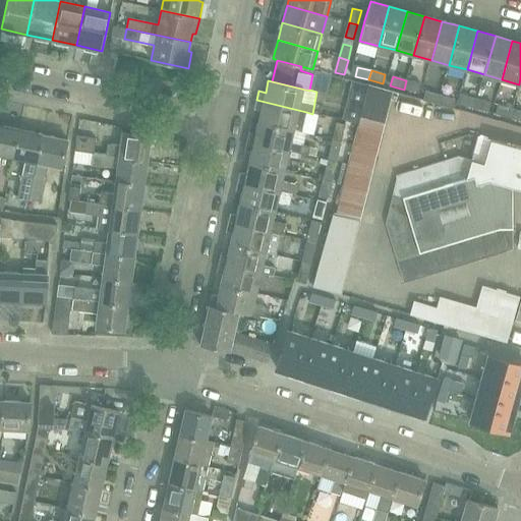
[(419,83),(406,80),(404,90),(416,93),(419,83)]
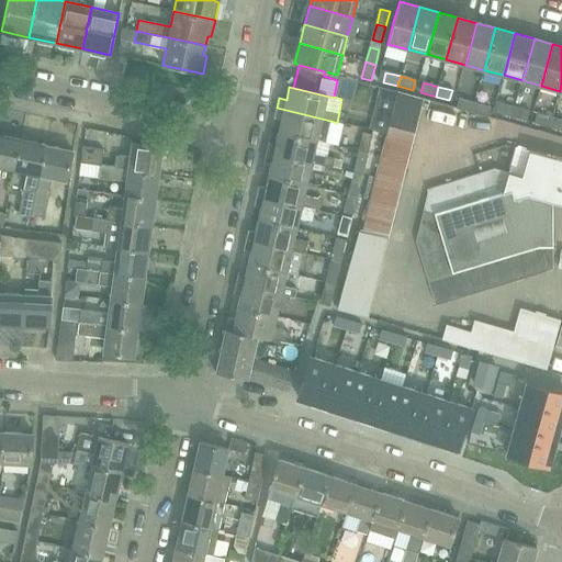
[(397,92),(380,88),(370,130),(386,134),(389,126),(397,92)]
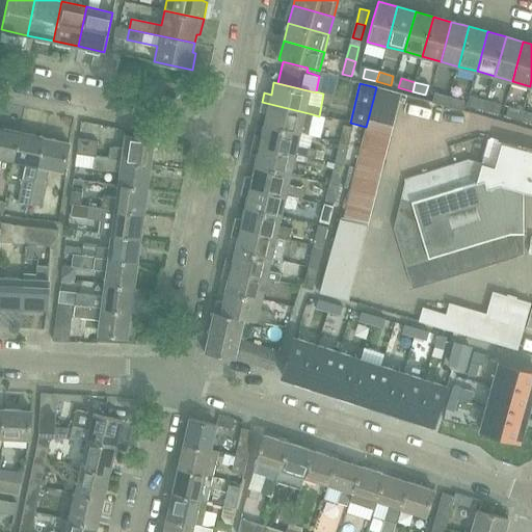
[(402,94),(376,87),(368,120),(394,126),(402,94)]
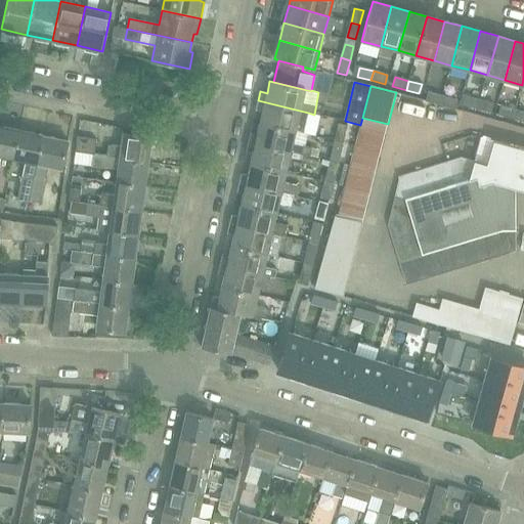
[(507,103),(508,91),(477,86),(475,98),(507,103)]
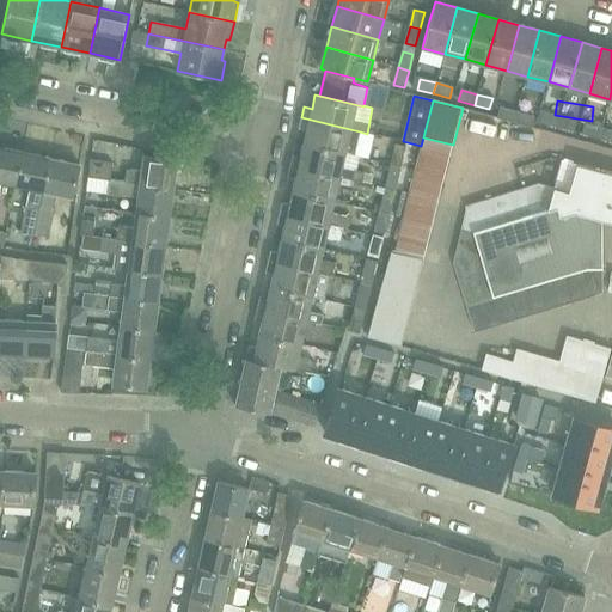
[(497,118),(514,123),(516,112),(500,109),(497,118)]
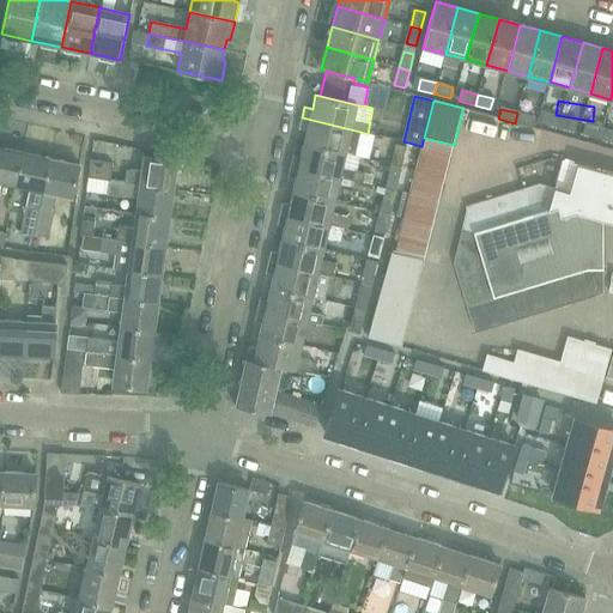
[(533,117),(517,113),(515,123),(530,127),(533,117)]
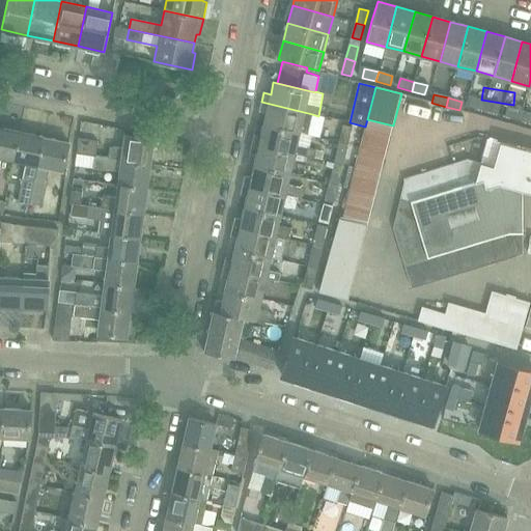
[(470,107),(484,111),(486,102),(472,98),(470,107)]
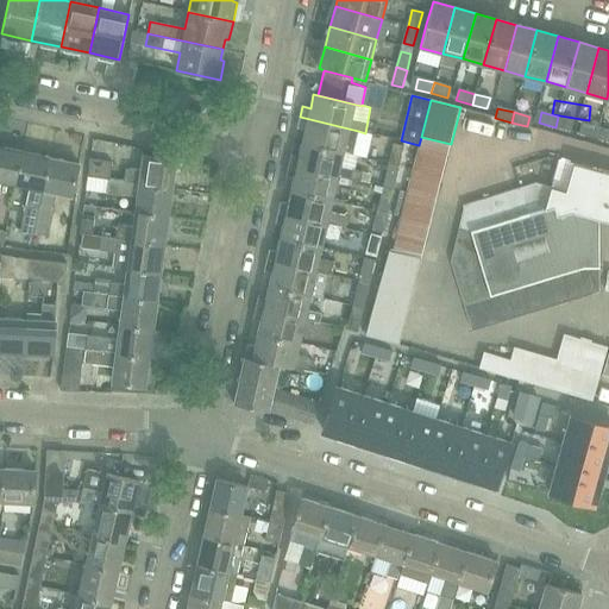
[(358,131),(300,117),(297,127),(306,129),(302,143),(344,152),(352,155),(358,131)]
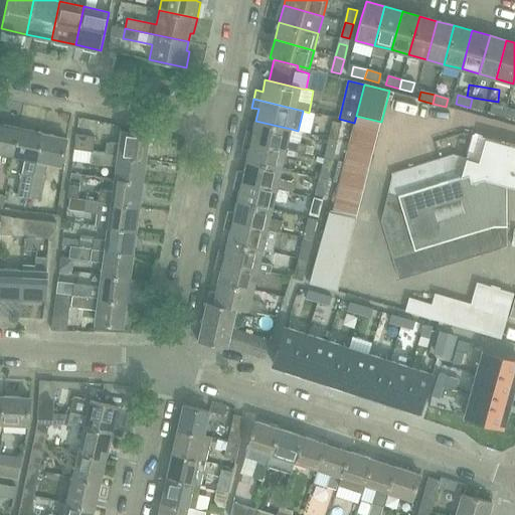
[(485,103),(472,99),(470,108),(482,111),(485,103)]
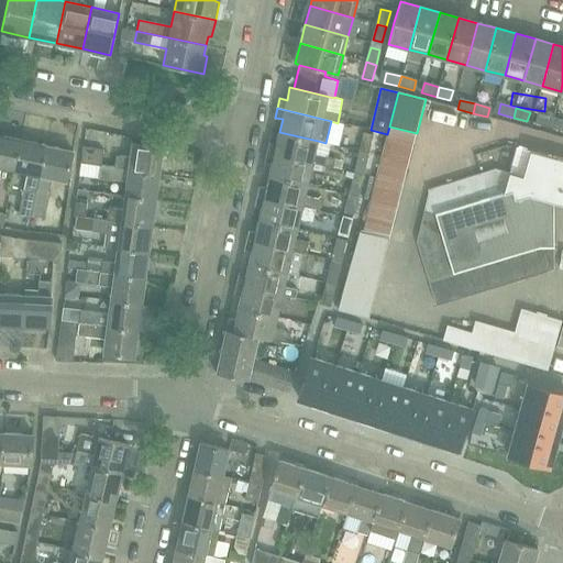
[(342,134),(355,136),(359,113),(346,111),(342,134)]
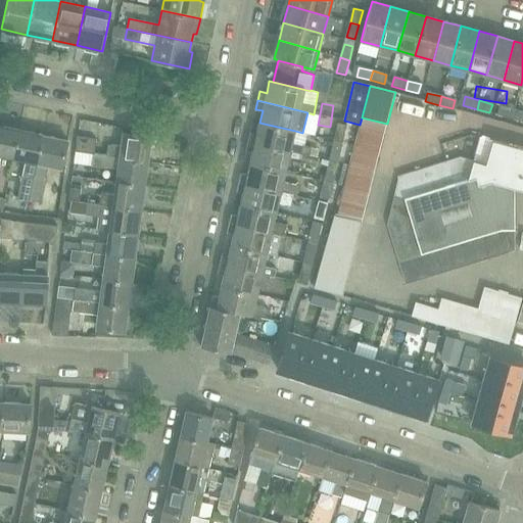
[(497,114),(512,119),(514,110),(500,106),(497,114)]
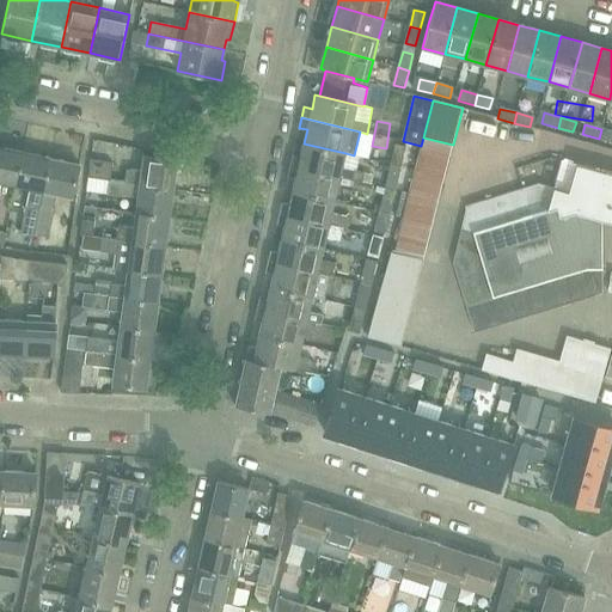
[(611,130),(601,129),(599,139),(611,142),(611,130)]
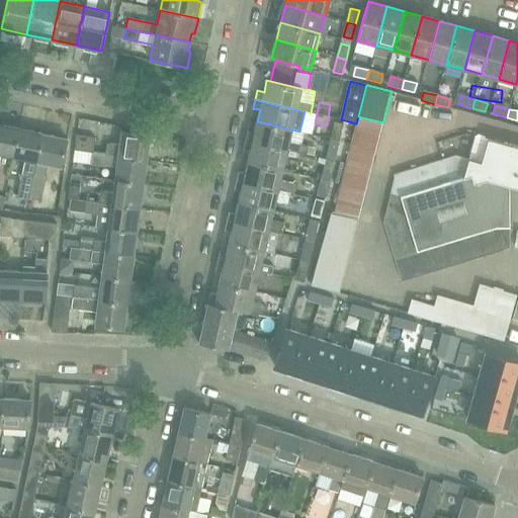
[(355,128),(380,135),(383,122),(358,116),(356,123),(355,128)]
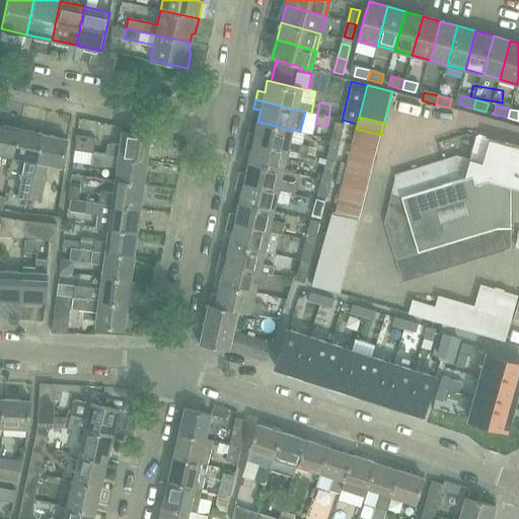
[(293,130),(257,122),(254,133),(247,131),(245,140),(288,150),(299,153),(301,145),(290,143),(293,130)]
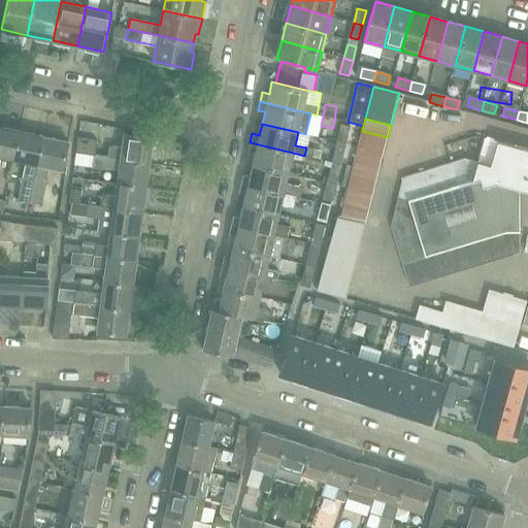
[(351,127),(340,125),(336,141),(347,143),(351,127)]
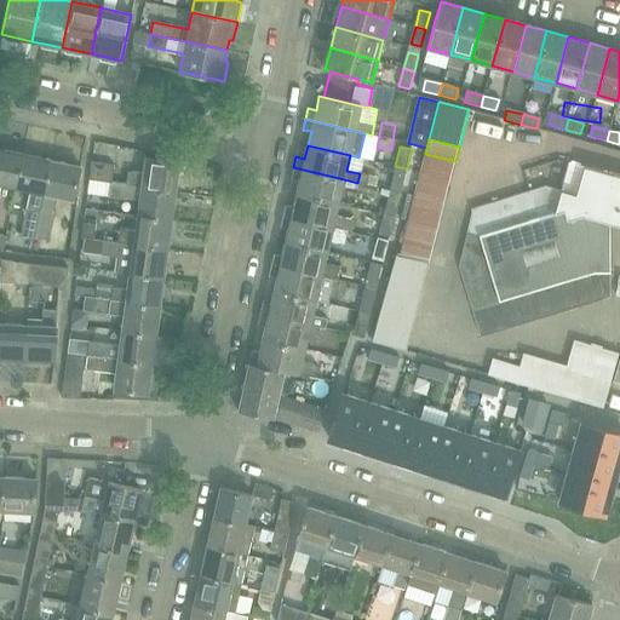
[(23,154),(0,149),(0,248),(4,250),(6,236),(0,235),(0,194),(3,185),(16,189),(23,154)]
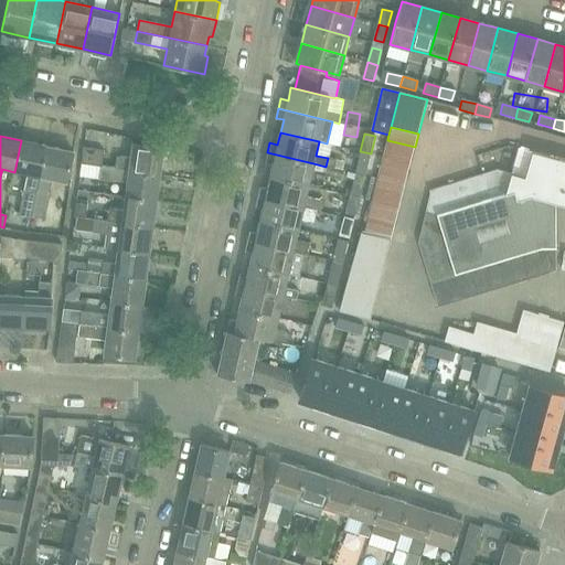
[(105,140),(85,137),(81,163),(102,167),(105,140)]
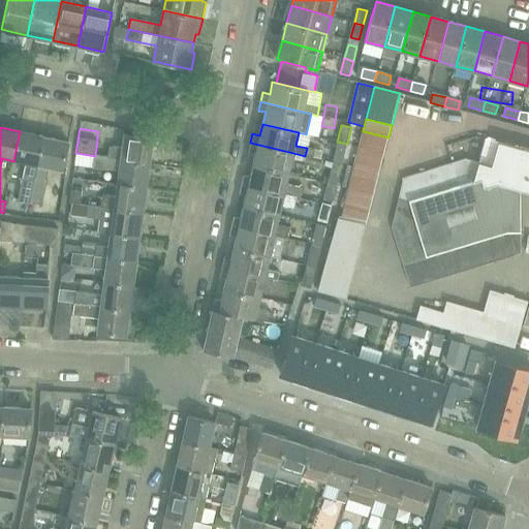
[(43,136),(20,131),(13,161),(26,163),(18,200),(30,204),(30,203),(43,136)]
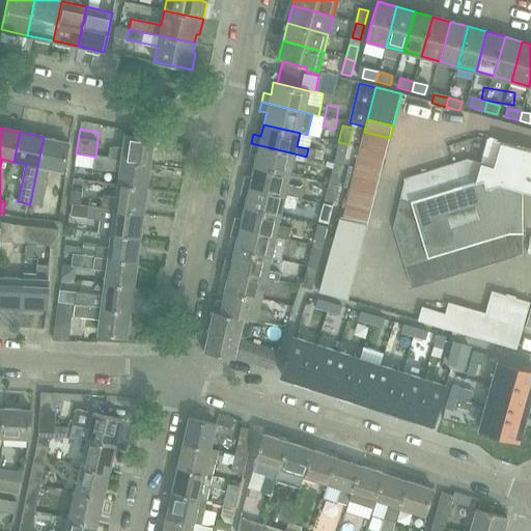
[(364,132),(361,144),(387,150),(390,138),(364,132)]
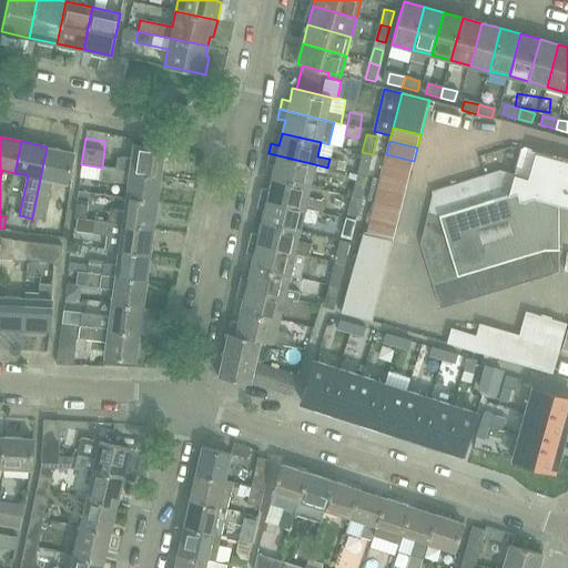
[(133,144),(131,159),(118,158),(118,159),(117,169),(130,171),(130,172),(161,175),(164,149),(133,144)]
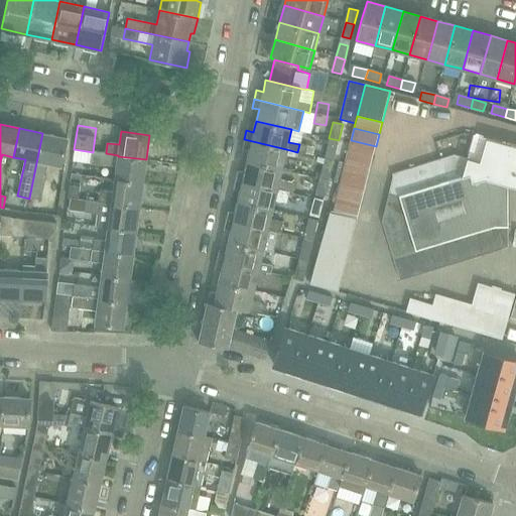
[(67,138),(42,133),(29,198),(41,200),(45,176),(44,176),(46,164),(60,167),(62,158),(67,138)]
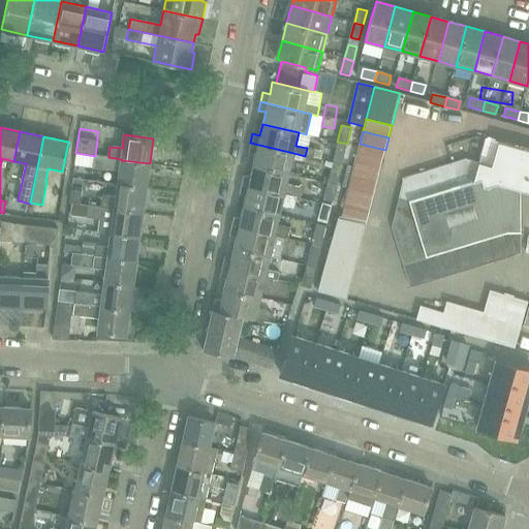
[(528,150),(498,143),(485,138),(477,162),(479,163),(475,180),(489,176),(489,177),(506,172),(528,178),(528,150)]
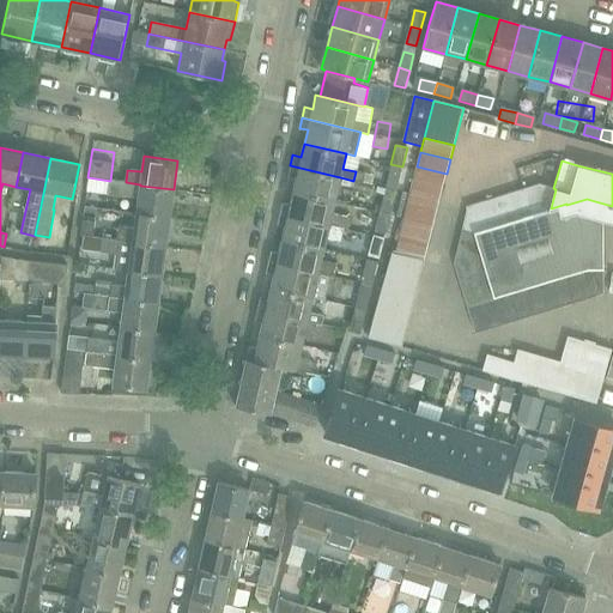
[(402,167),(390,164),(384,188),(396,190),(402,167)]
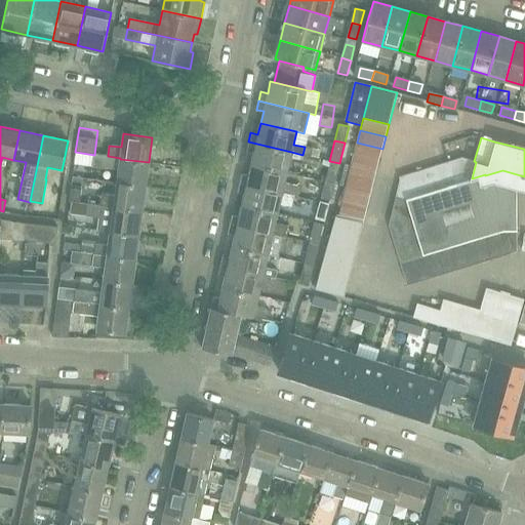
[(291,152),(248,142),(246,151),(253,152),(251,163),(287,172),(291,152)]
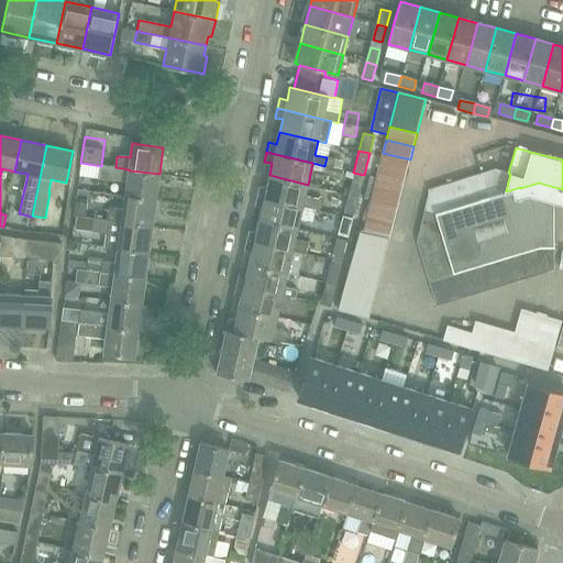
[(410,159),(383,153),(379,166),(407,173),(410,159)]
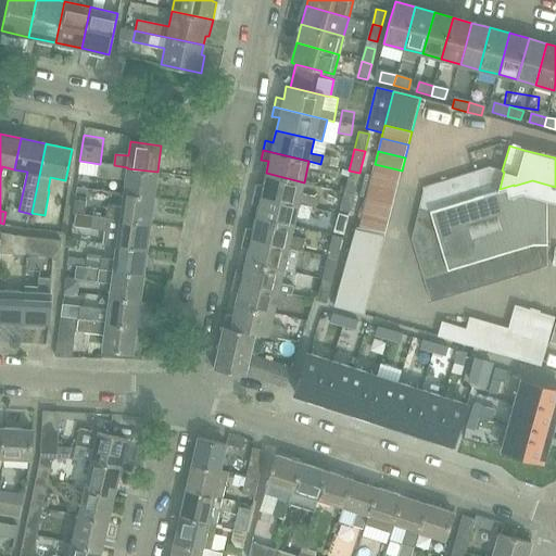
[(127,167),(114,165),(100,164),(98,177),(112,179),(112,178),(125,179),(123,193),(153,198),(158,172),(127,168),(127,167)]
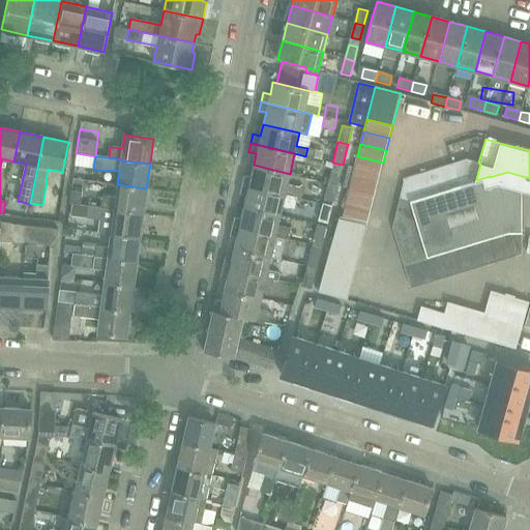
[(383,163),(357,156),(354,169),(380,175),(383,163)]
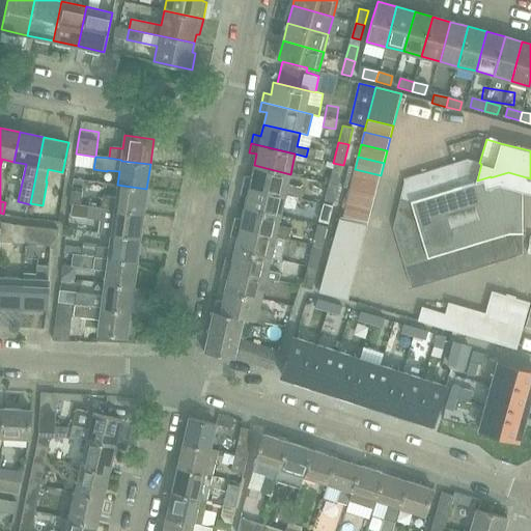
[(470,161),(459,164),(466,185),(477,180),(481,164),(470,161)]
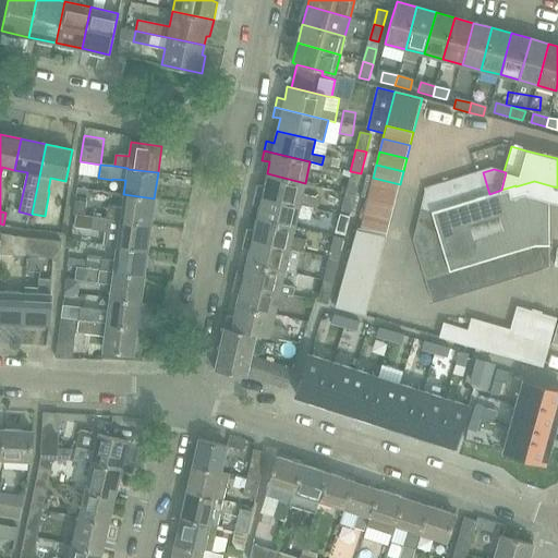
[(361,173),(350,171),(346,192),(355,195),(361,173)]
